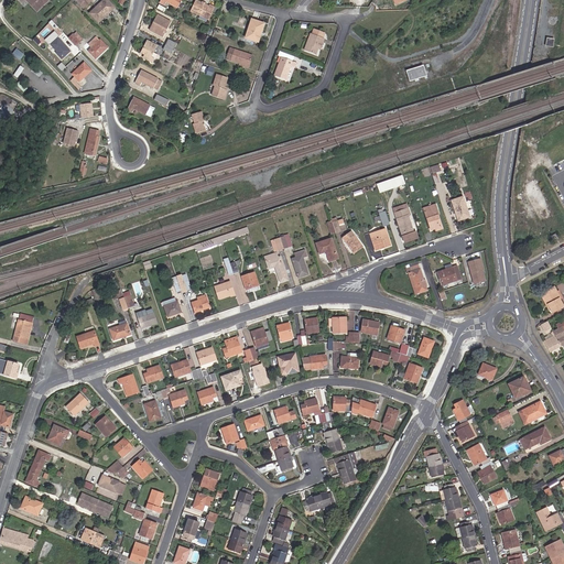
[(26,0),(38,10),(47,0),(26,0)]
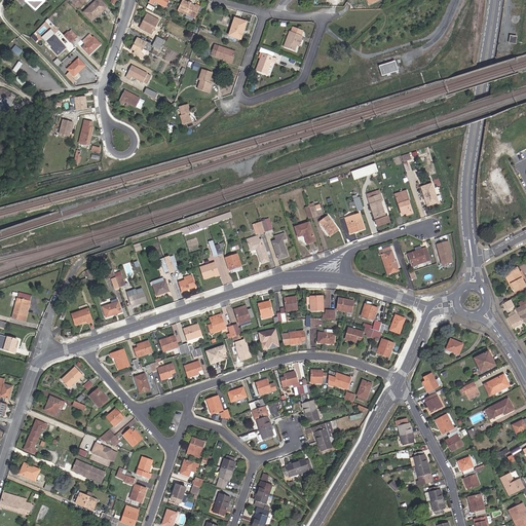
[(91,21),(107,6),(100,0),(97,0),(84,12),(91,21)]
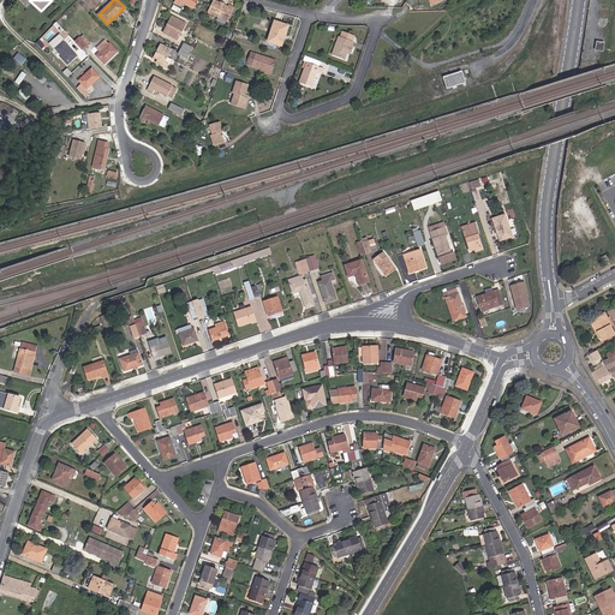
[(227,22),(234,7),(230,5),(228,7),(225,5),(221,4),(221,3),(215,0),(213,0),(208,12),(227,22)]
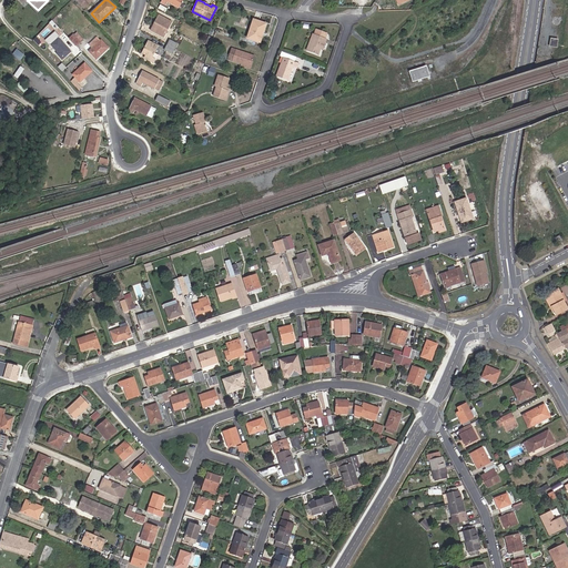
[(160,16),(152,31),(164,37),(168,30),(164,28),(169,20),(160,16)]
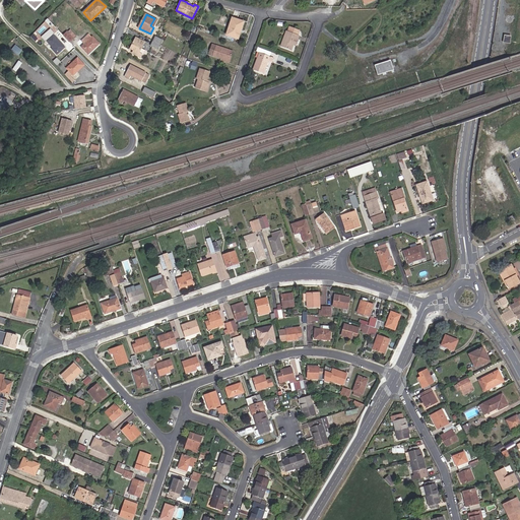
[(239,39),(244,21),(233,18),(226,35),(239,39)]
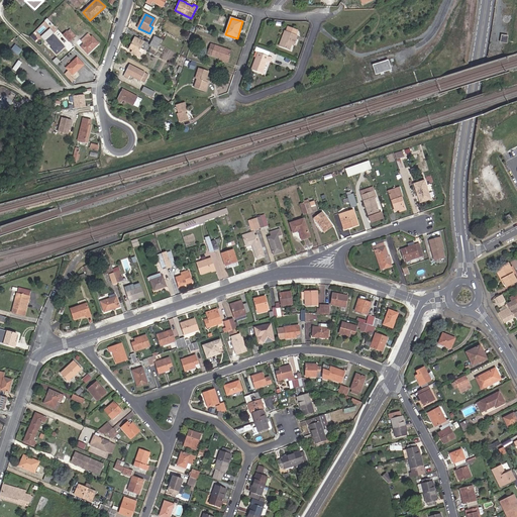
[(63,34),(70,41),(74,38),(70,34),(72,33),(68,30),(67,31),(63,34)]
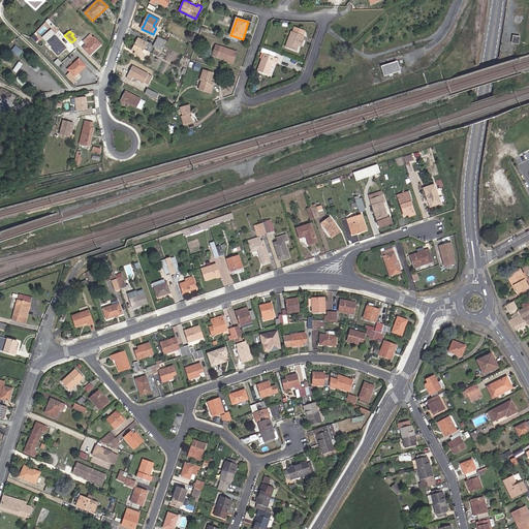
[(300,43),(302,44),(305,36),(303,35),(293,31),(291,31),(286,47),(297,51),(299,45),(300,43)]
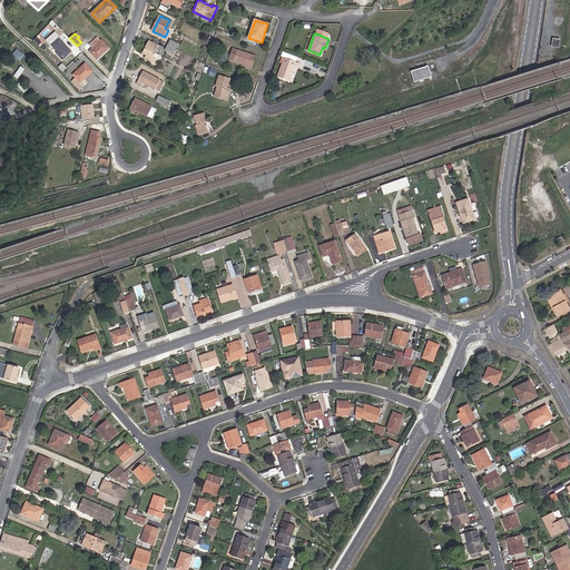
[(70,52),(64,47),(66,46),(59,38),(51,45),(58,52),(57,53),(68,66),(77,58),(71,51),(70,52)]
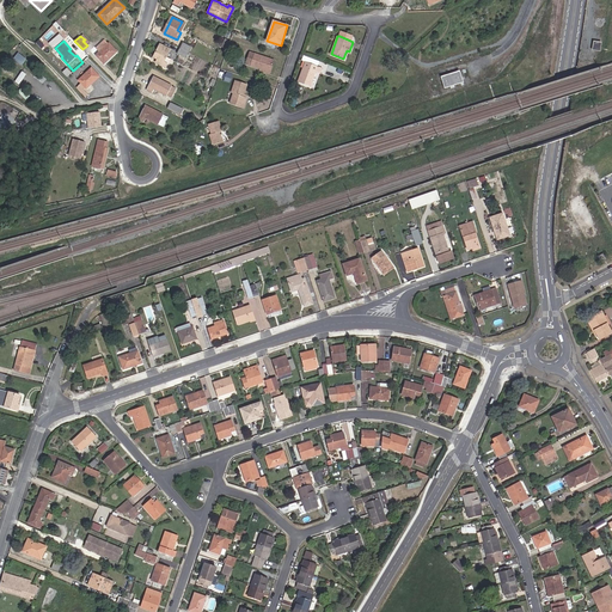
[(104,63),(117,50),(109,43),(96,55),(104,63)]
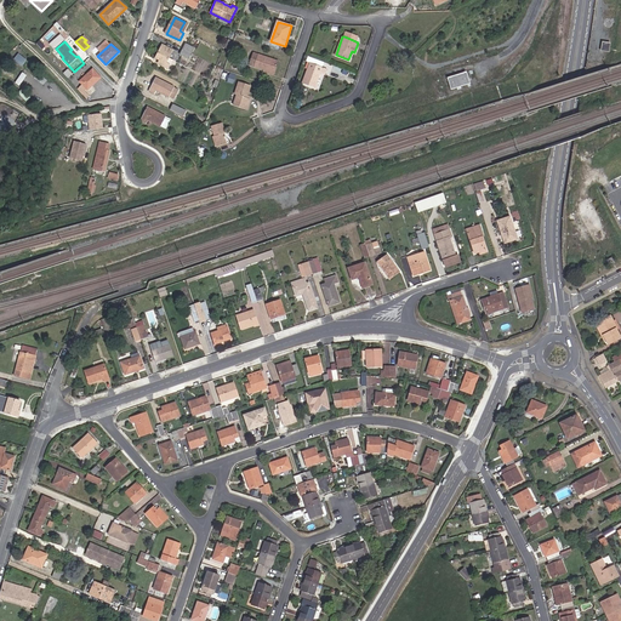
[(172,50),(163,45),(157,58),(160,61),(159,63),(167,68),(170,66),(166,63),(172,50)]
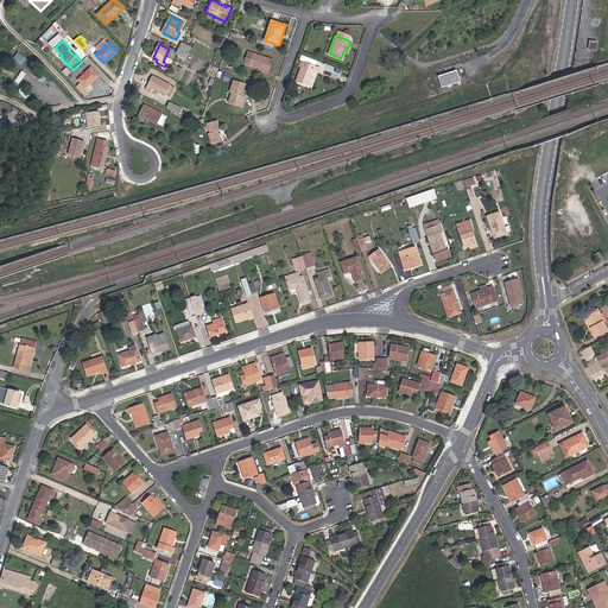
[(260,67),(268,70),(272,59),(249,52),(245,63),(249,64),(248,65),(259,69),(260,67)]
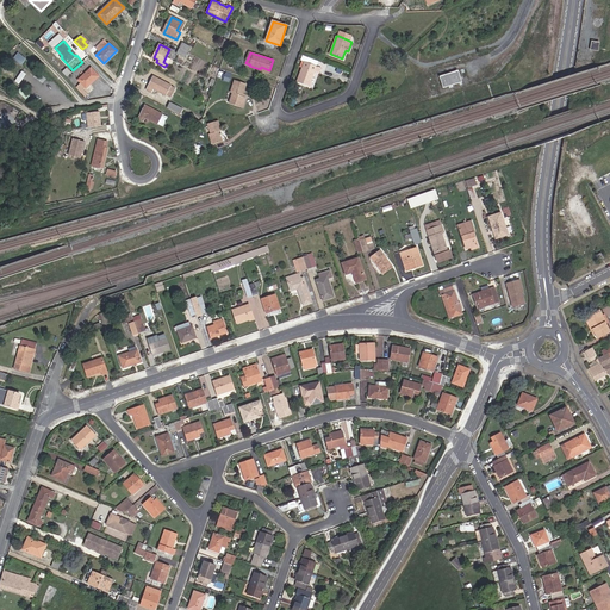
[(310,86),(317,66),(305,61),(298,81),(310,86)]
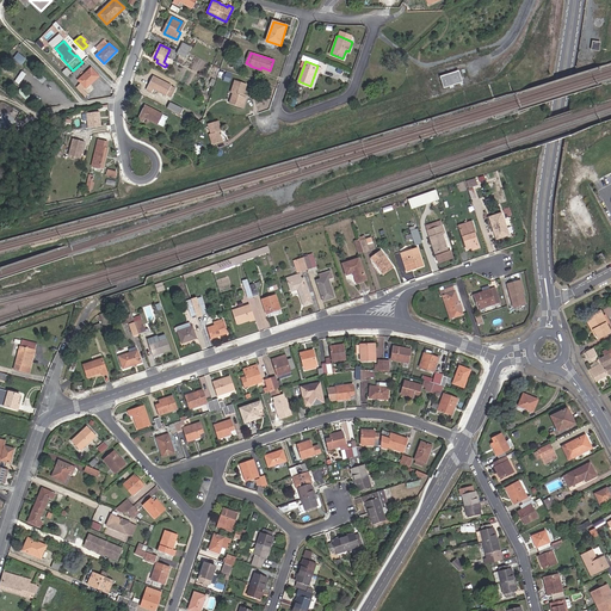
[(86,88),(99,76),(92,68),(78,80),(81,82),(76,87),(85,97),(88,94),(84,90),(86,87),(86,88)]
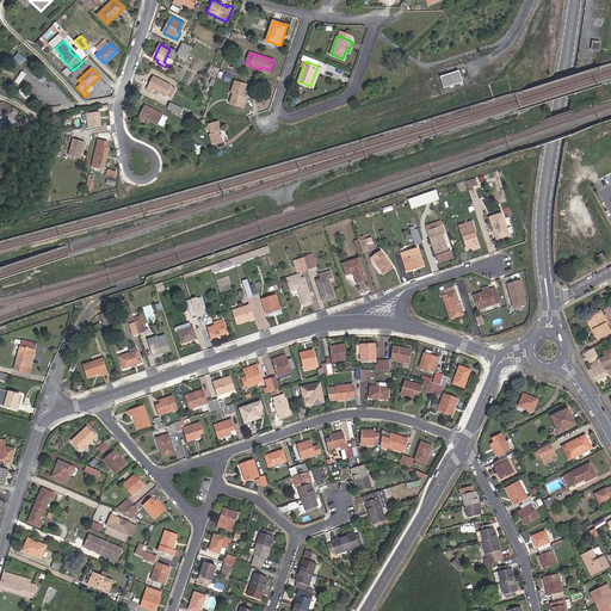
[(20,84),(26,73),(22,71),(16,81),(20,84)]
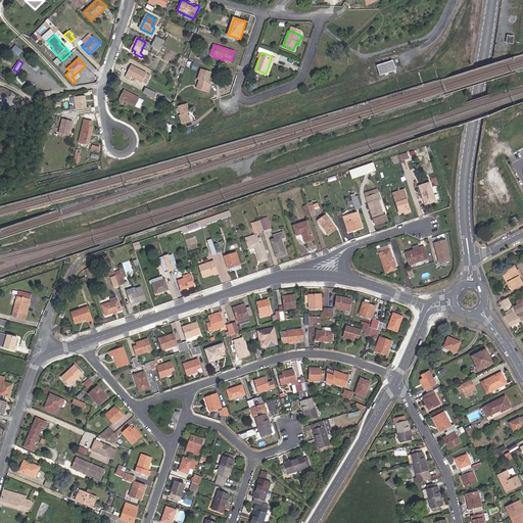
[(395,70),(392,61),(377,66),(379,76),(395,70)]
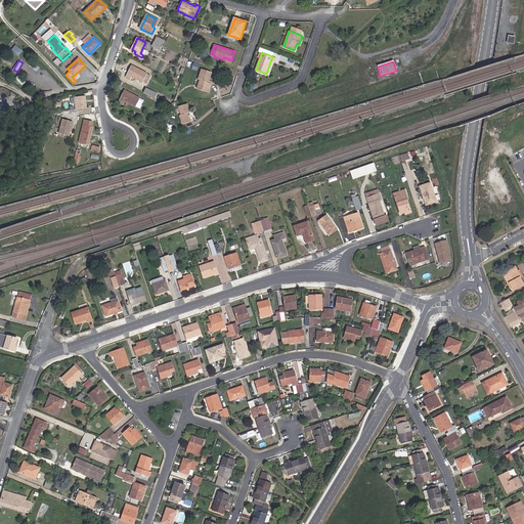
[(146,84),(150,76),(132,66),(126,77),(130,79),(131,76),(146,84)]
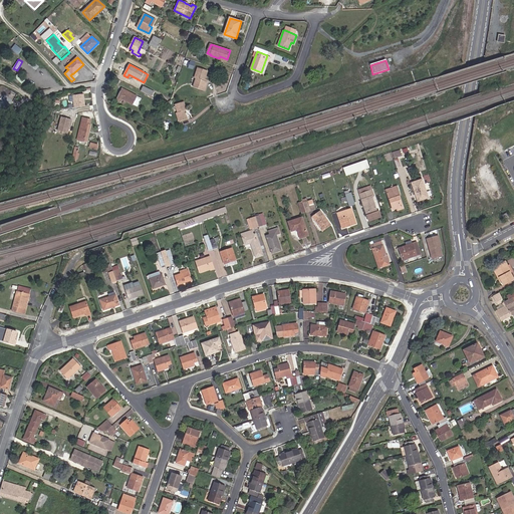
[(205,81),(208,71),(198,67),(195,77),(196,78),(194,87),(205,90),(208,81),(205,81)]
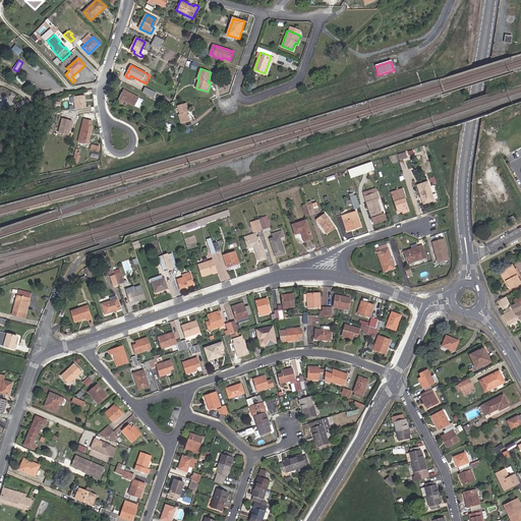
[(146,88),(142,93),(154,98),(156,93),(146,88)]
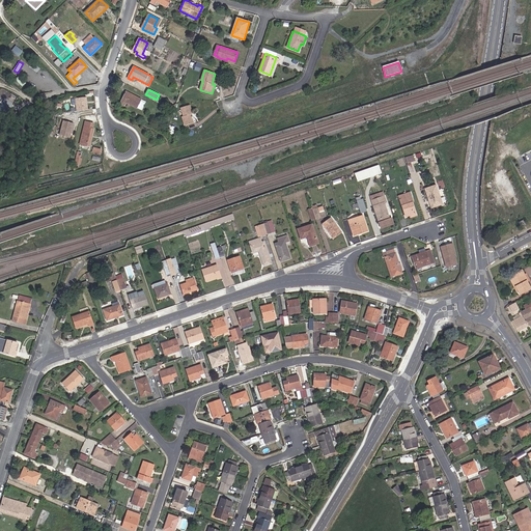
[(137,108),(141,100),(127,91),(120,103),(124,105),(127,103),(137,108)]
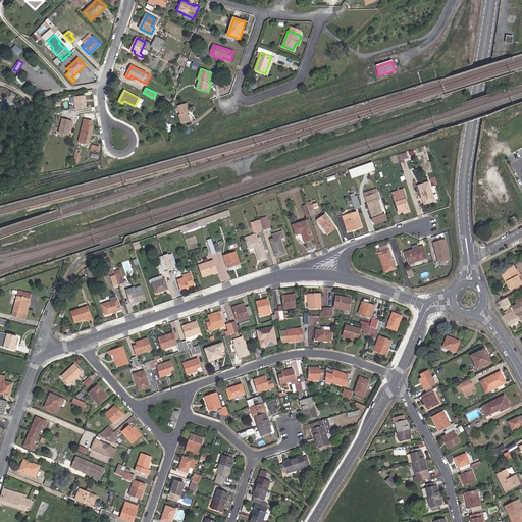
[(85,95),(73,96),(75,108),(86,107),(85,95)]
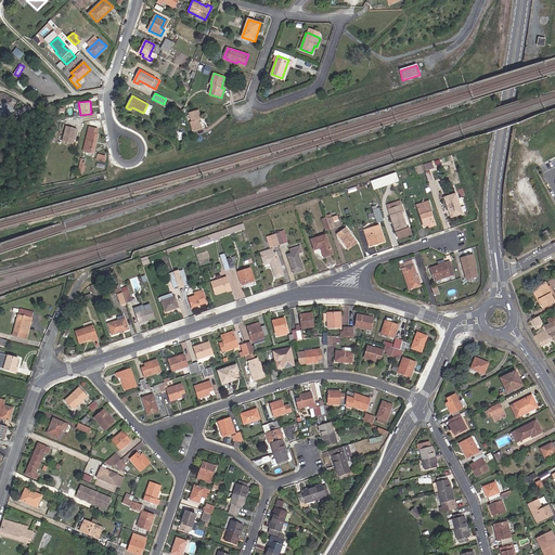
[(147,115),(153,106),(147,104),(143,113),(147,115)]
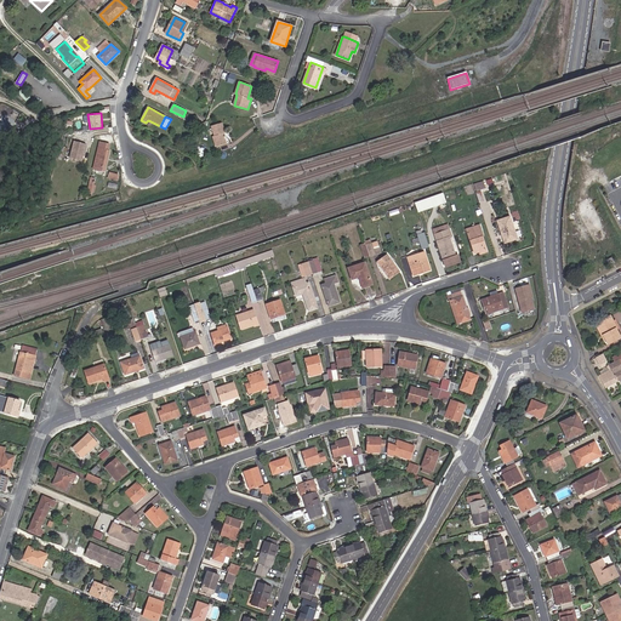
[(226,132),(222,123),(212,126),(216,136),(214,137),(217,147),(227,144),(223,134),(226,132)]
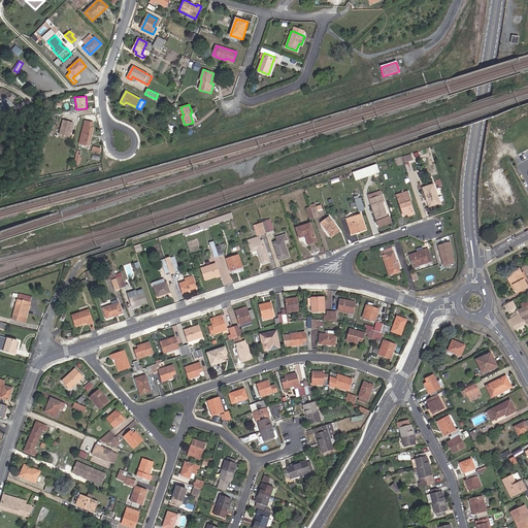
[(60,134),(70,136),(73,122),(63,120),(60,134)]
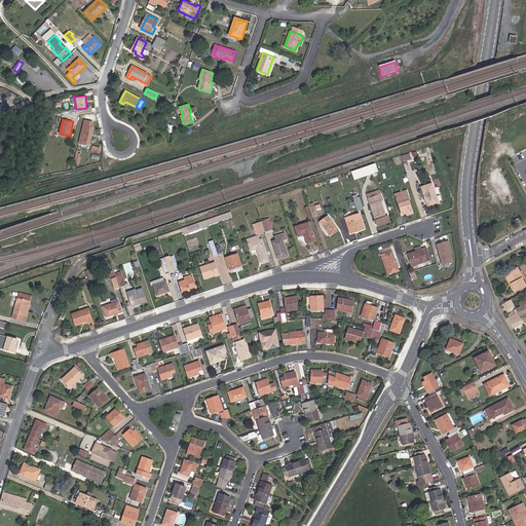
[(92,123),(84,121),(82,129),(83,130),(81,140),(89,142),(92,128),(91,128),(92,123)]
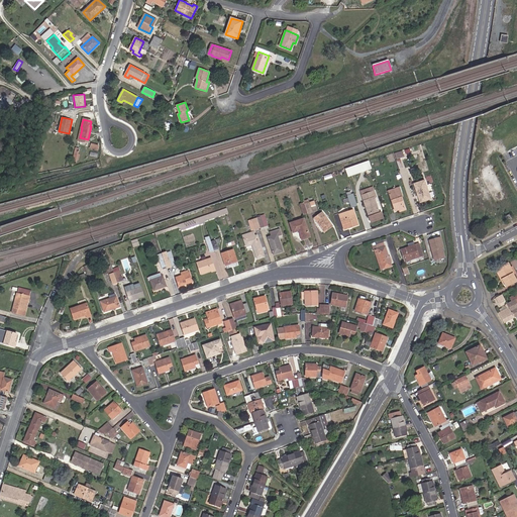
[(371,166),(370,162),(369,159),(369,158),(351,164),(354,172),(371,166)]
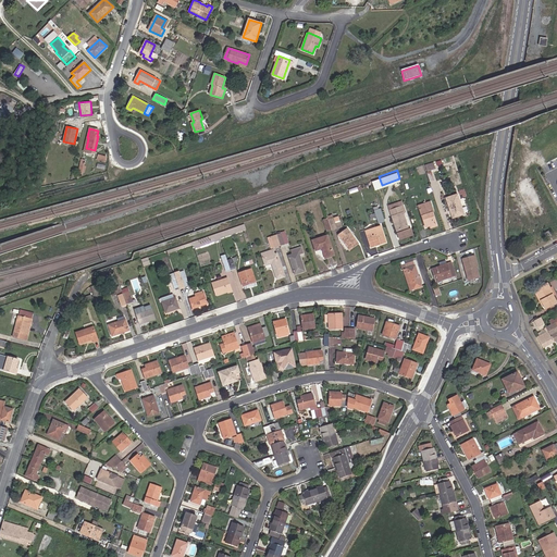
[(463,214),(458,197),(457,195),(446,198),(453,219),(463,214)]
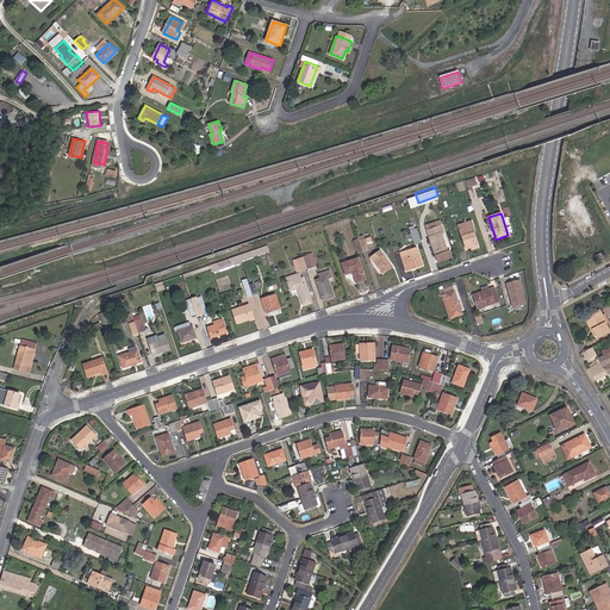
[(478,248),(473,232),(474,232),(471,222),(459,225),(466,249),(471,248),(472,250),(478,248)]
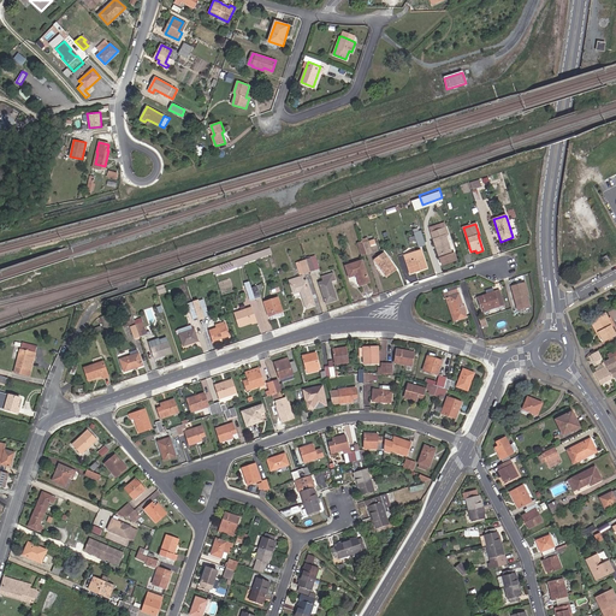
[(445,227),(431,234),(440,259),(443,265),(457,260),(455,254),(452,255),(445,235),(448,234),(445,227)]
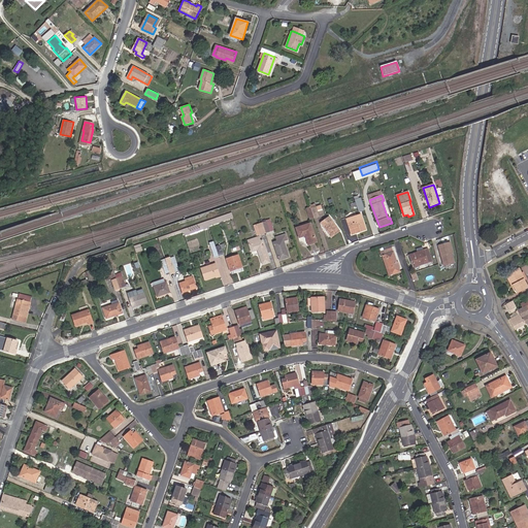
[(365,210),(361,198),(355,200),(356,202),(350,204),(352,208),(357,206),(359,212),(365,210)]
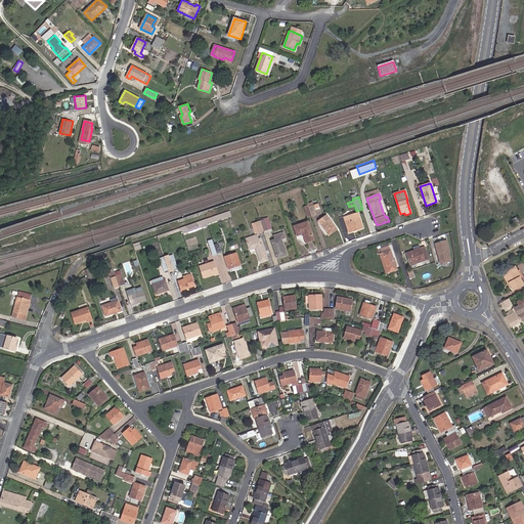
[(311,216),(311,217),(321,214),(318,205),(313,206),(312,203),(307,205),(308,206),(311,216)]
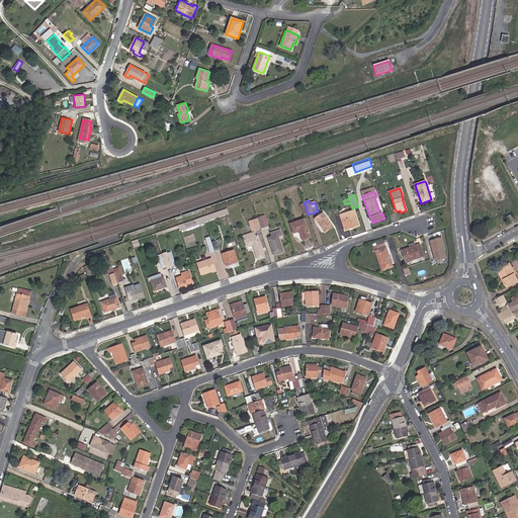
[(204,222),(229,214),(227,209),(203,218),(204,222)]
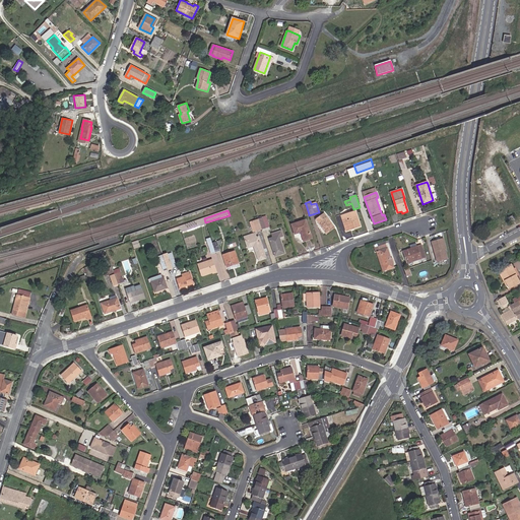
[(361,226),(355,211),(348,214),(349,220),(347,220),(345,214),(341,216),(346,231),(361,226)]
